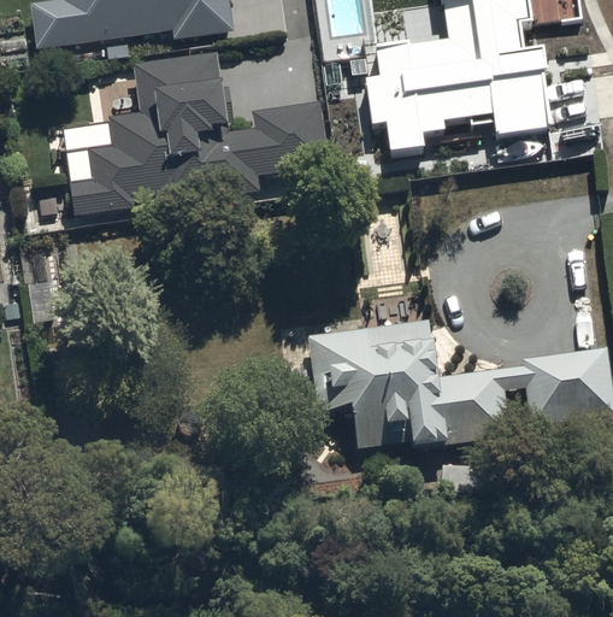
[(31,0),(37,48),(233,23),(229,0),(31,0)]
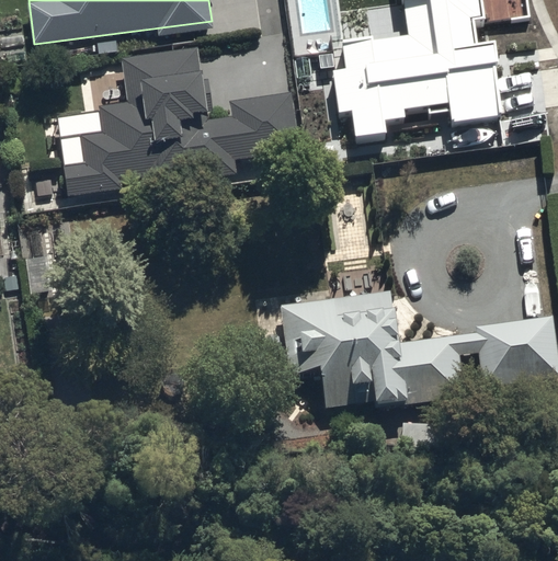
[(357,142),(504,123),(486,0),(402,0),(406,18),(342,25),(357,142)]
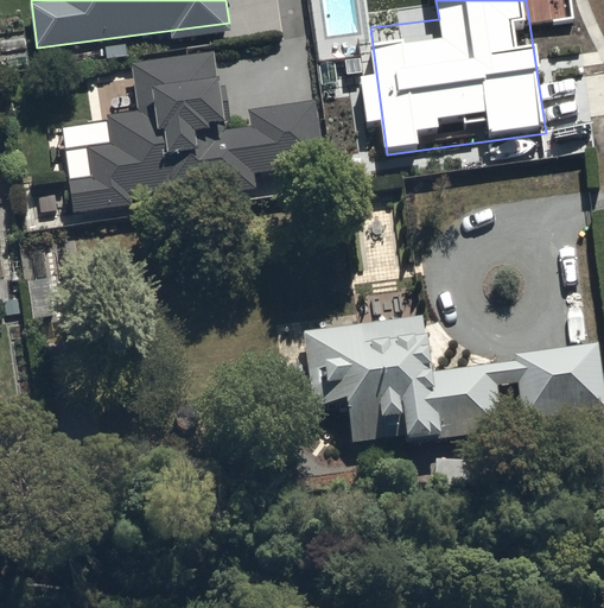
[(323,177),(311,95),(221,107),(214,50),(129,61),(135,108),(106,112),(109,140),(88,143),(91,170),(68,173),(72,208),(323,177)]
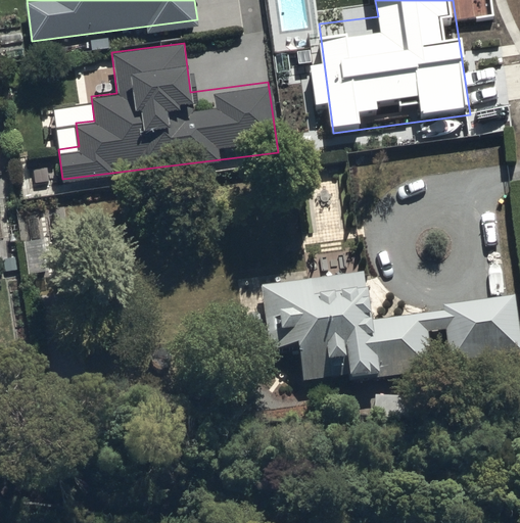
[(301,381),(519,349),(519,326),(515,294),(371,315),(364,271),(258,285),(268,348),(296,344),(301,381)]
